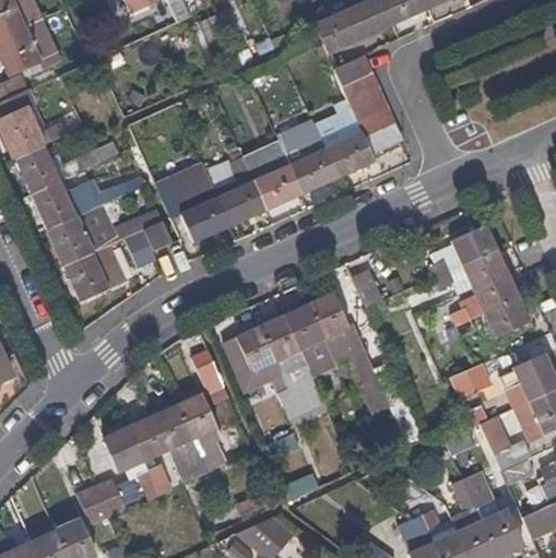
[(0,0),(0,37),(44,18),(35,0),(0,0)]
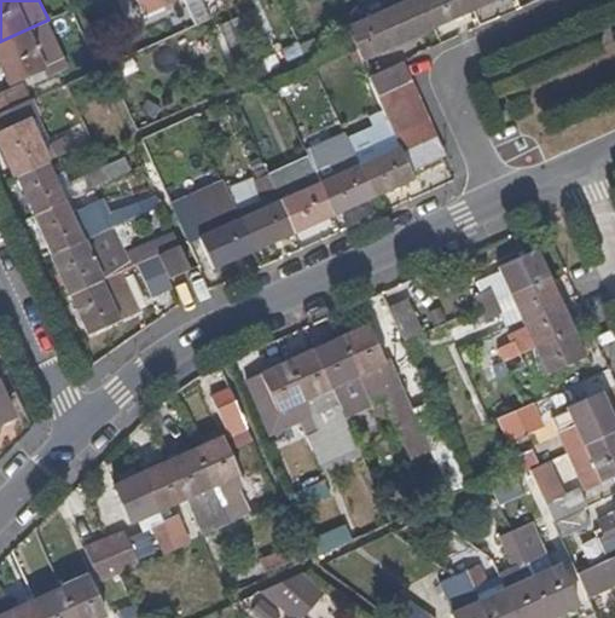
[(139,0),(145,11),(169,0),(139,0)]
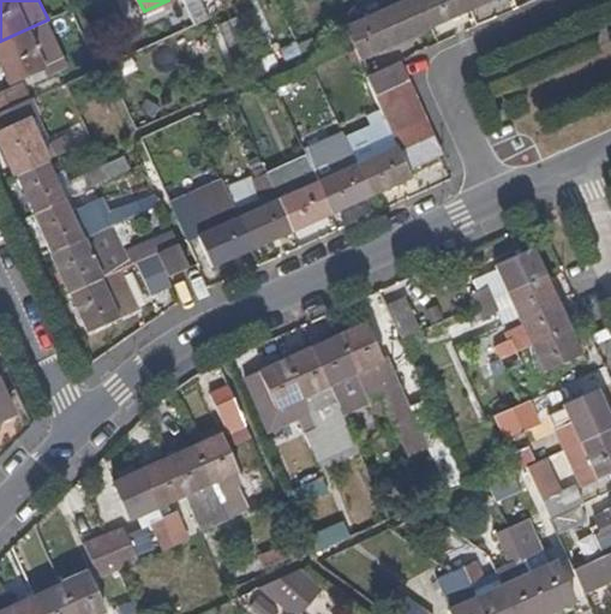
[(185,0),(196,23),(209,18),(210,17),(202,0),(185,0)]
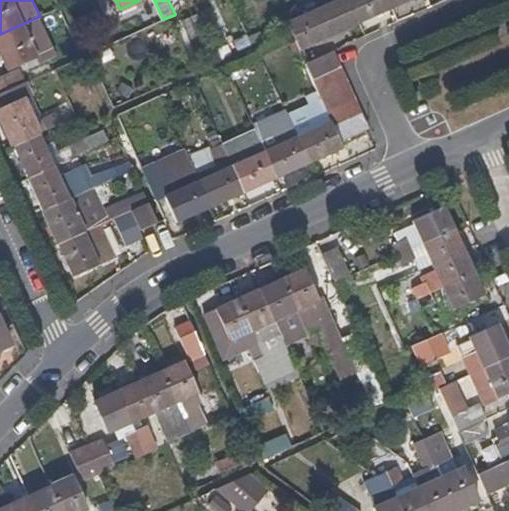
[(306,46),(362,21),(352,0),(314,0),(317,8),(289,20),(292,27),(294,33),(301,49),(306,46)]
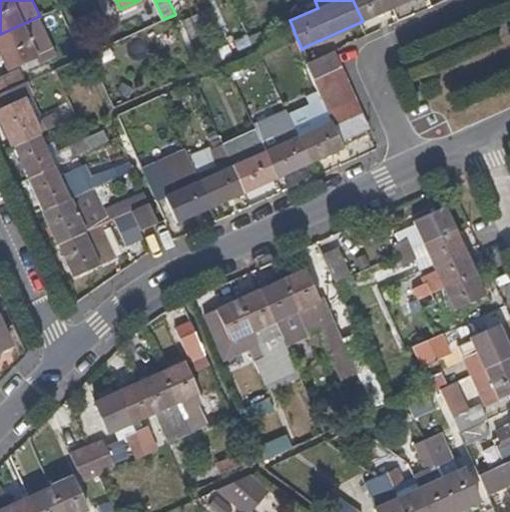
[(353,0),(363,21),(396,6),(393,0),(353,0)]
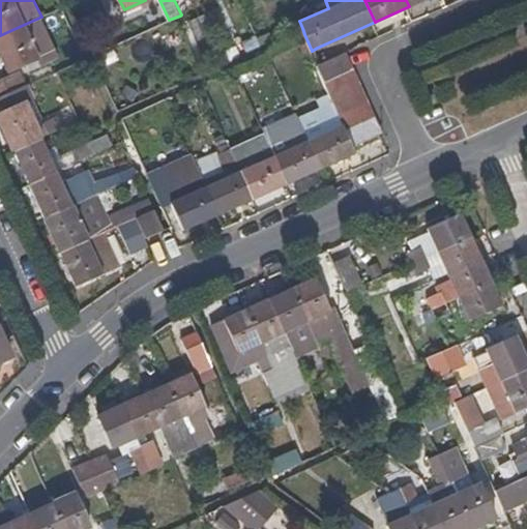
[(60,56),(41,17),(0,35),(0,46),(10,69),(28,61),(33,68),(60,56)]
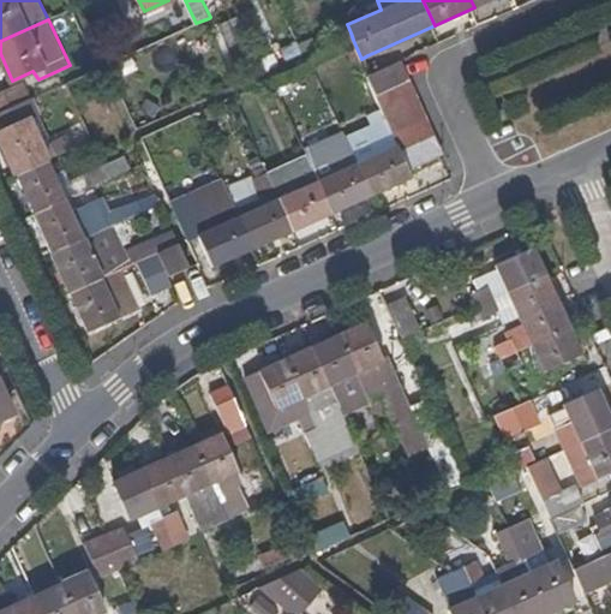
[(267,70),(261,55),(245,64),(251,77),(267,70)]
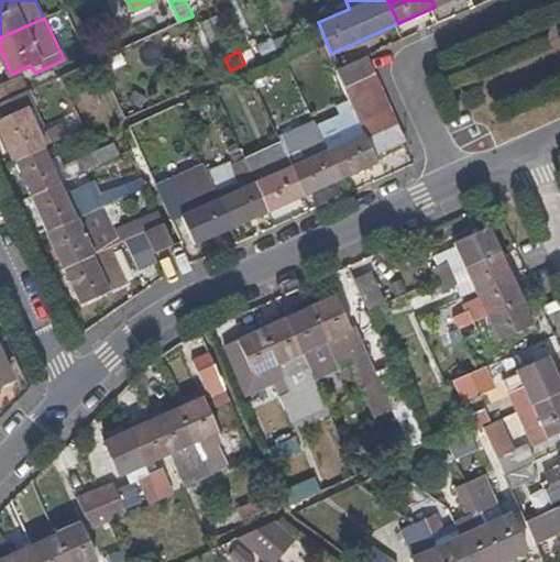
[(343,66),(337,51),(331,54),(338,67),(339,68),(343,66)]
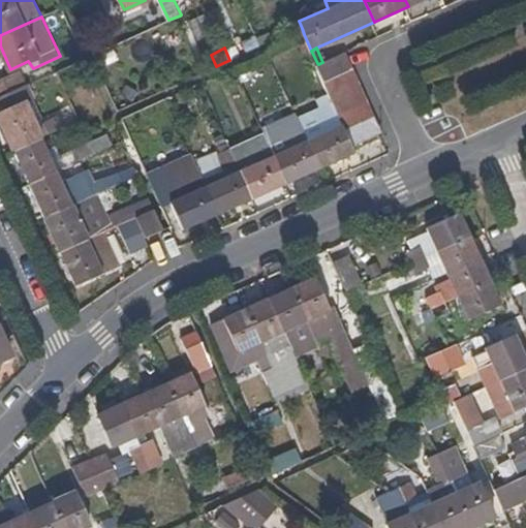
[(326,80),(356,66),(347,51),(322,62),(318,64),(326,80)]
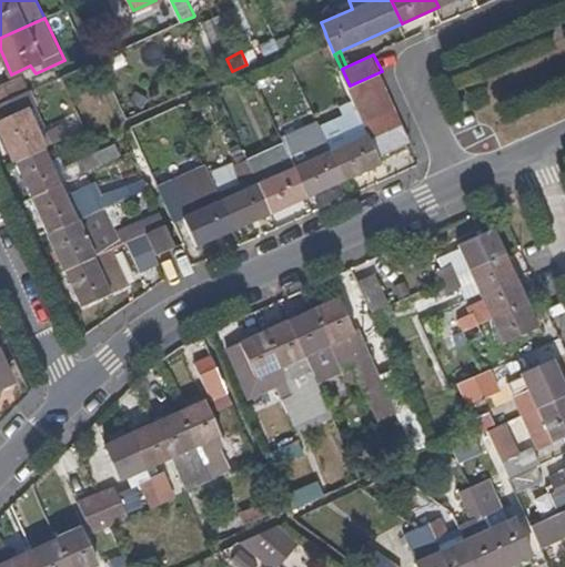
[(390,89),(382,71),(350,85),(355,99),(357,103),(390,89)]
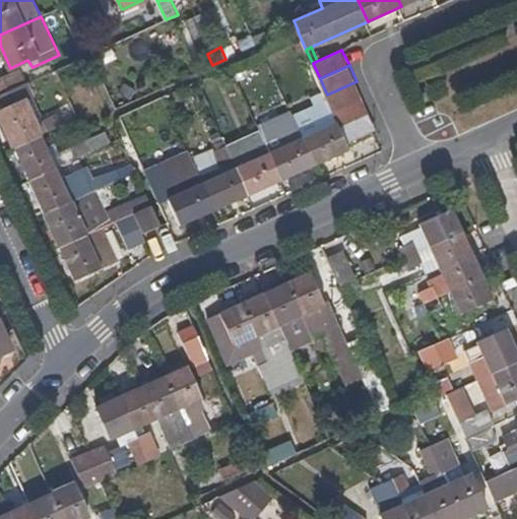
[(0,95),(27,83),(21,69),(0,78),(0,95)]
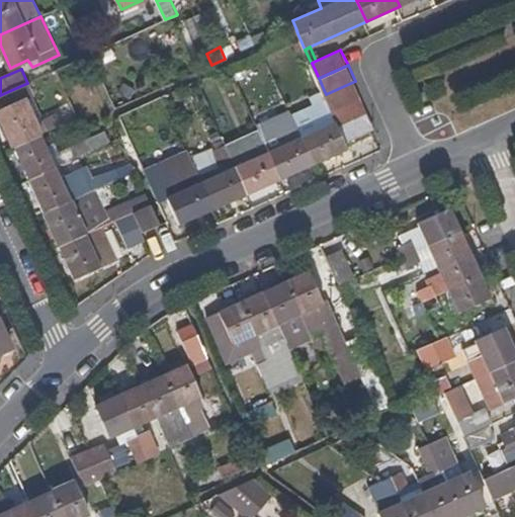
[(362,96),(355,81),(326,94),(333,110),(362,96)]
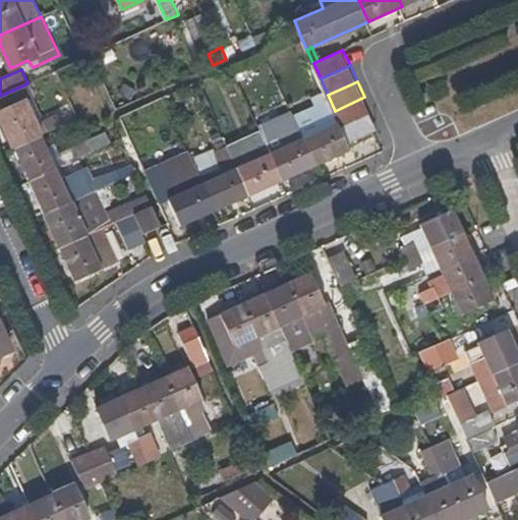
[(36,98),(30,83),(27,83),(0,96),(0,109),(2,113),(26,102),(27,101),(36,98)]
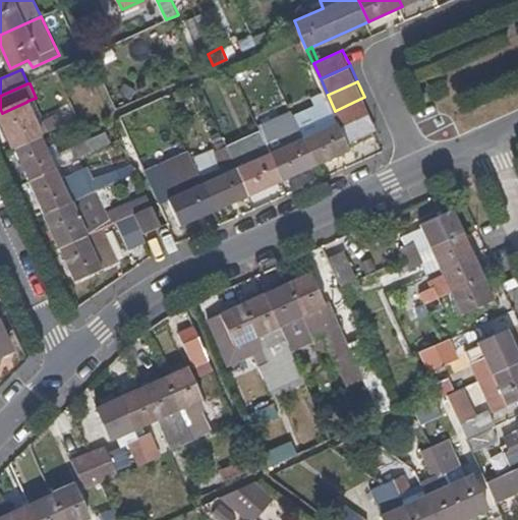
[(306,136),(340,121),(335,111),(328,95),(326,91),(315,96),(319,104),(295,113),(301,127),(306,136)]
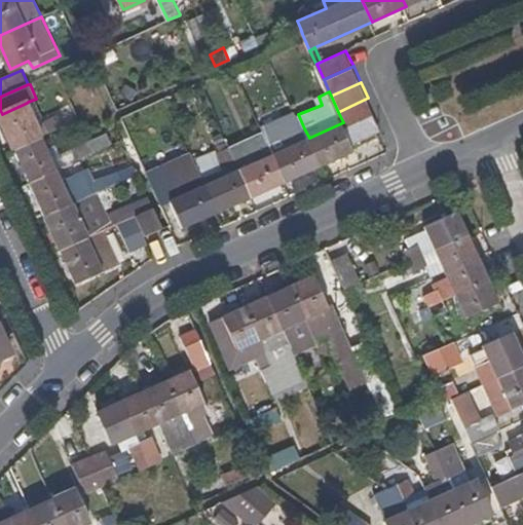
[(375,115),(368,98),(338,112),(343,122),(346,128),(375,115)]
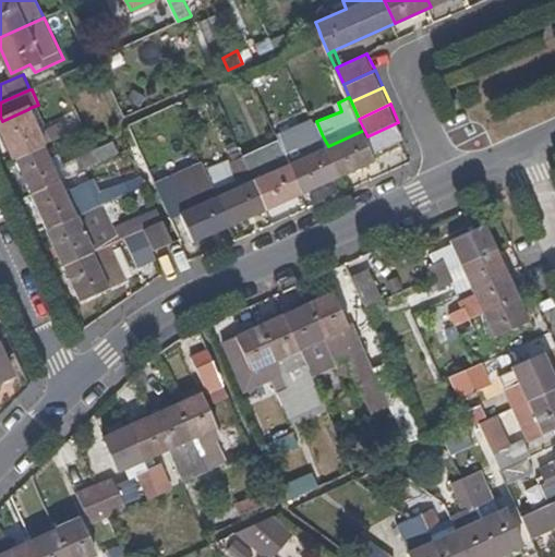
[(49,129),(38,105),(29,108),(28,109),(46,145),(55,141),(49,129)]
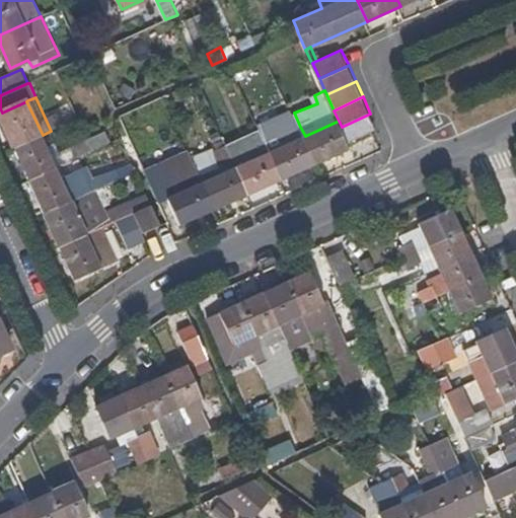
[(43,135),(26,101),(2,113),(0,114),(7,126),(16,147),(43,135)]
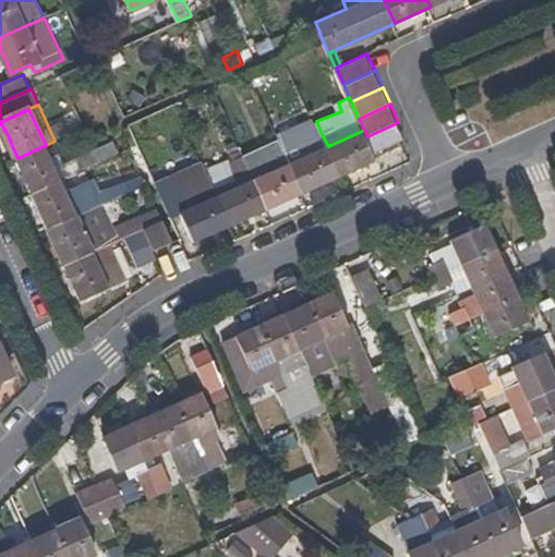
[(323,136),(316,121),(305,126),(312,141),(323,136)]
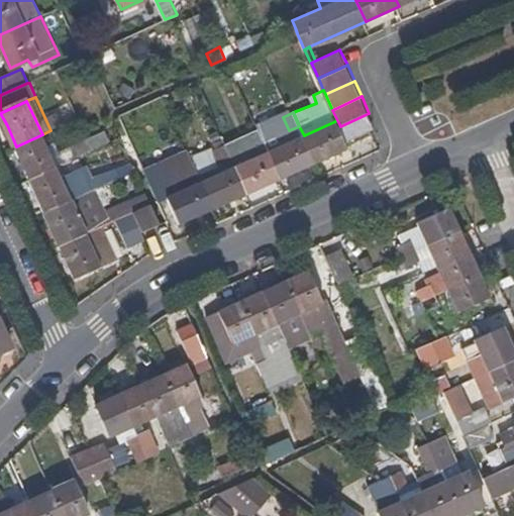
[(64,124),(59,113),(45,119),(50,130),(64,124)]
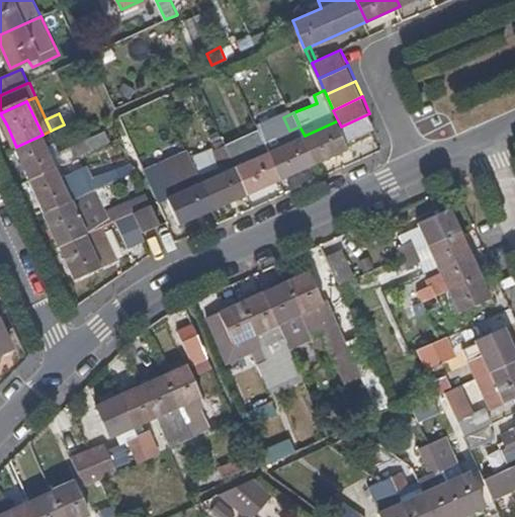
[(375,126),(369,113),(341,126),(347,142),(374,130),(375,128),(375,126)]
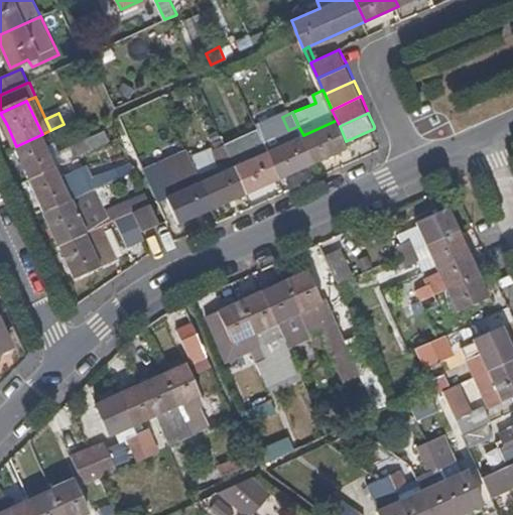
[(286,142),(282,133),(288,130),(282,117),(260,127),(270,150),(286,142)]
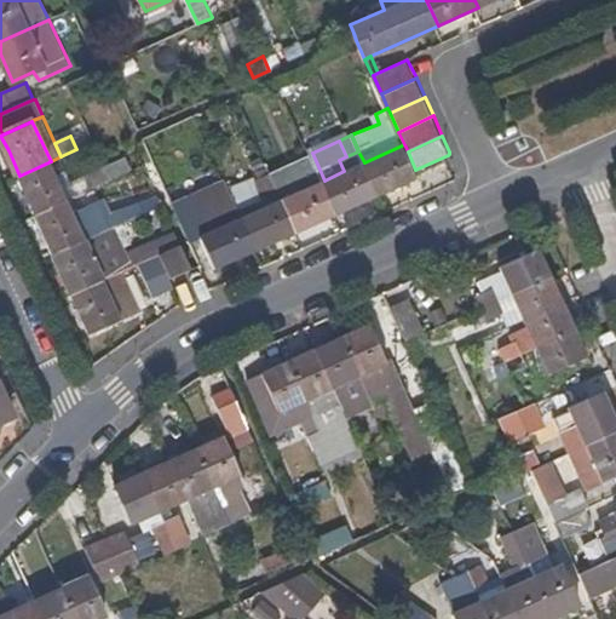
[(418,176),(416,173),(415,170),(408,152),(404,144),(364,162),(378,195),(418,176)]
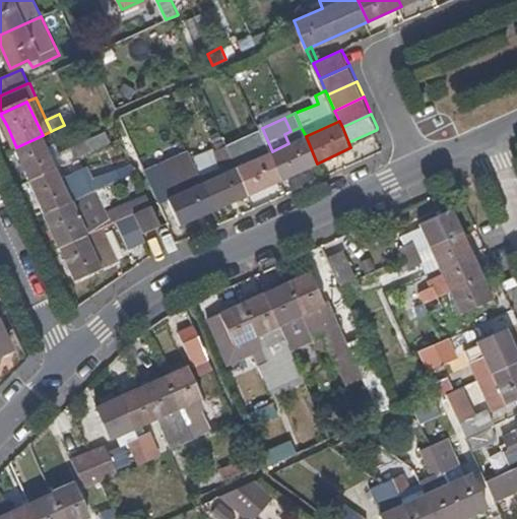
[(306,136),(301,127),(291,131),(284,134),(288,143),(306,136)]
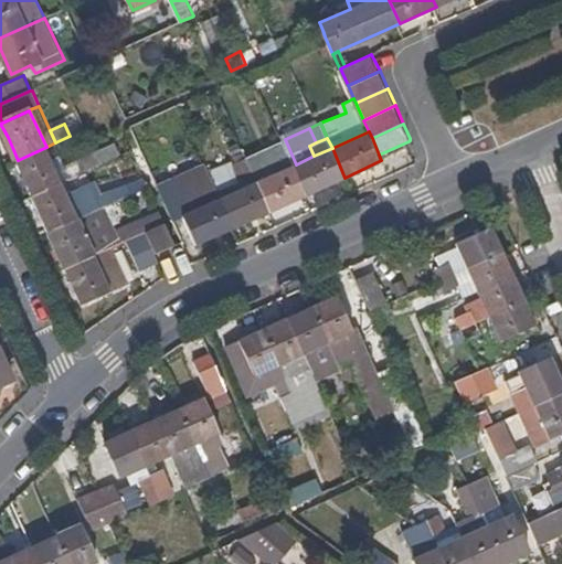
[(296,165),(285,139),(273,145),(275,150),(250,161),(254,172),(272,210),(308,193),(296,165)]
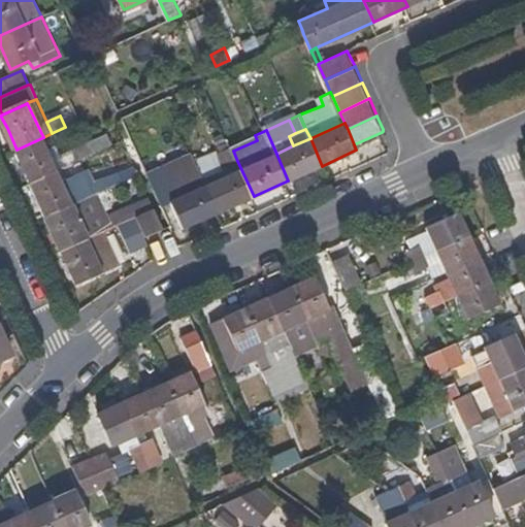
[(81,160),(115,145),(109,134),(76,150),(81,160)]
